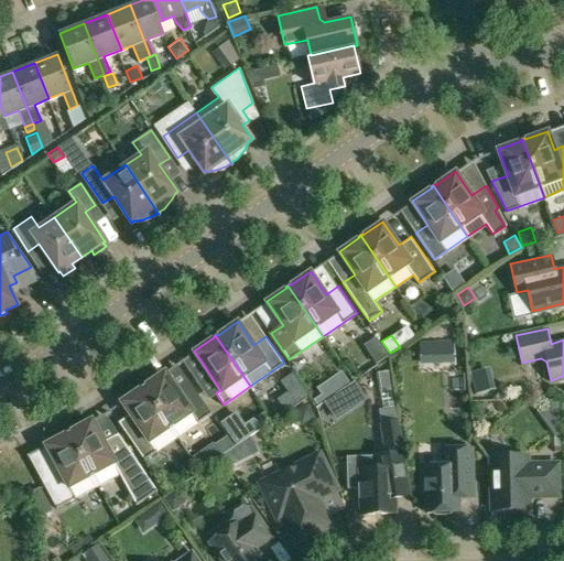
[(453,337),(420,340),(421,363),(454,362),(453,337)]
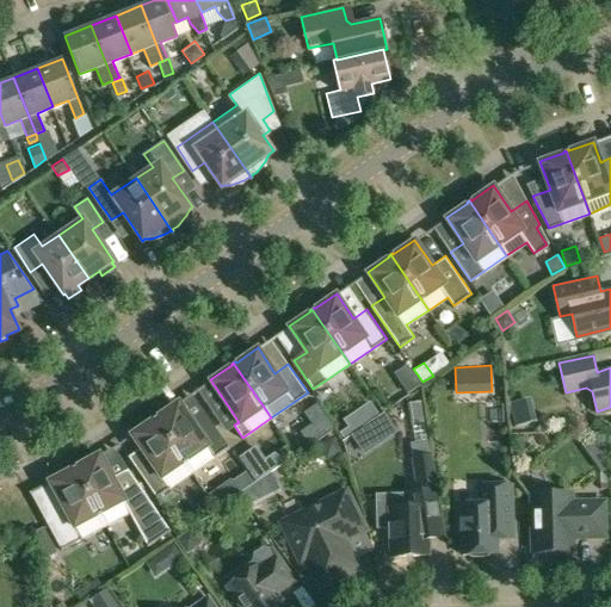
[(409,401),(412,422),(425,420),(421,398),(409,401)]
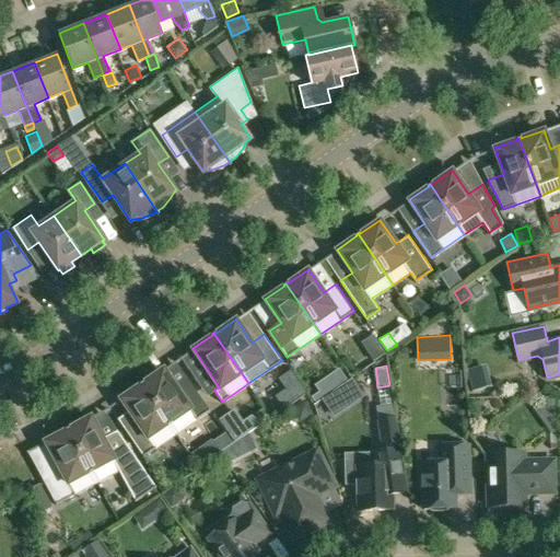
[(143,381),(141,382),(176,432),(209,410),(199,396),(188,404),(164,369),(144,382),(143,381)]
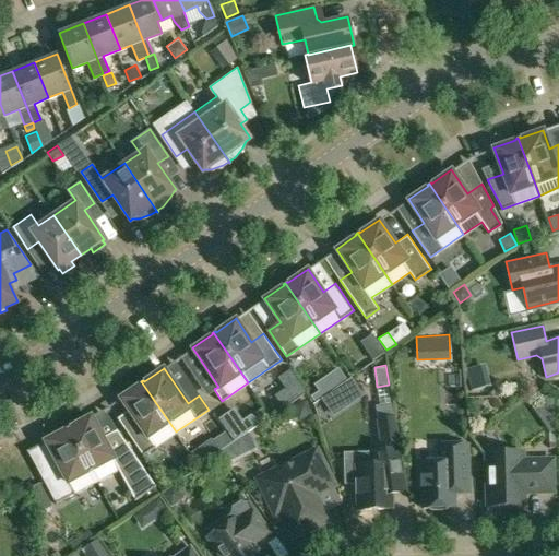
[(140,383),(120,398),(144,433),(133,440),(143,454),(176,432),(141,381),(140,383)]
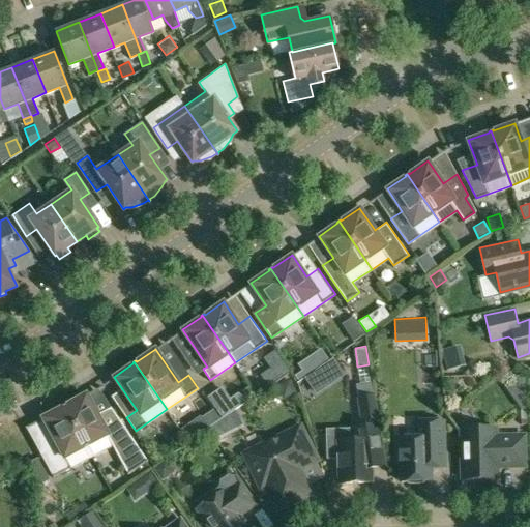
[(280,376),(289,370),(283,361),(273,369),(280,376)]
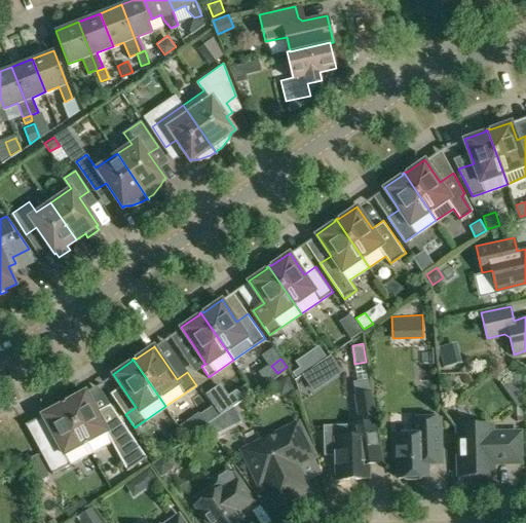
[(295,376),(302,371),(299,366),(292,371),(295,376)]
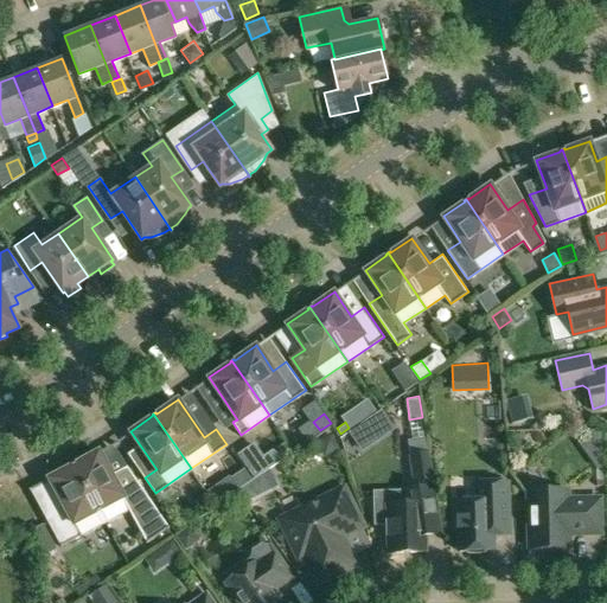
[(588,428),(588,442),(602,441),(602,427),(588,428)]
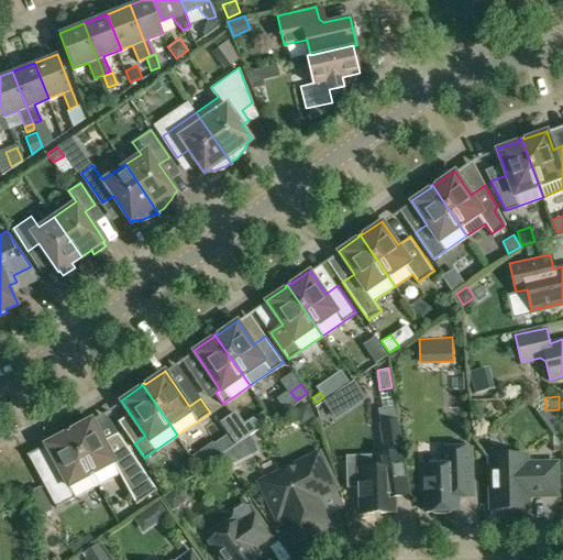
[(294,407),(301,421),(315,415),(308,401),(294,407)]
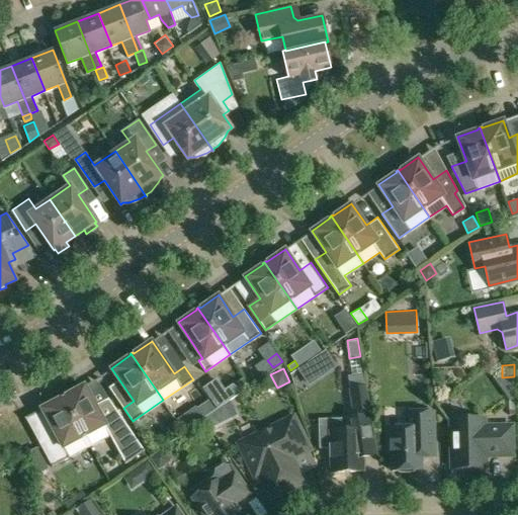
[(347,374),(355,418),(371,415),(364,371),(347,374)]
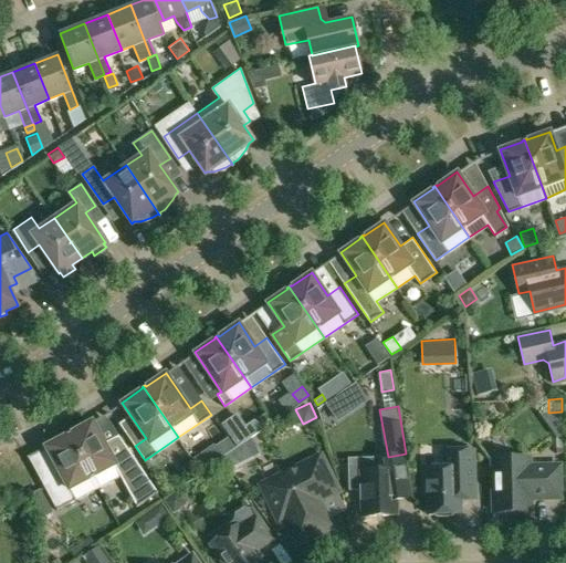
[(229,434),(237,446),(262,428),(254,418),(245,425),(237,412),(221,423),(230,434),(229,434)]
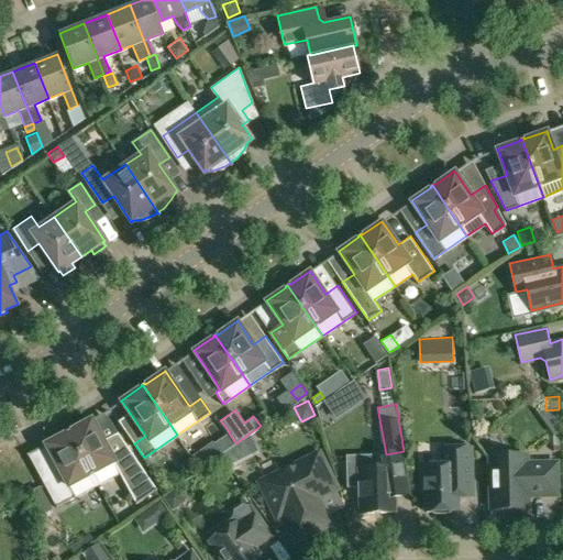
[(70,429),(68,430),(97,484),(119,472),(136,503),(156,489),(118,431),(103,440),(91,418),(70,429)]
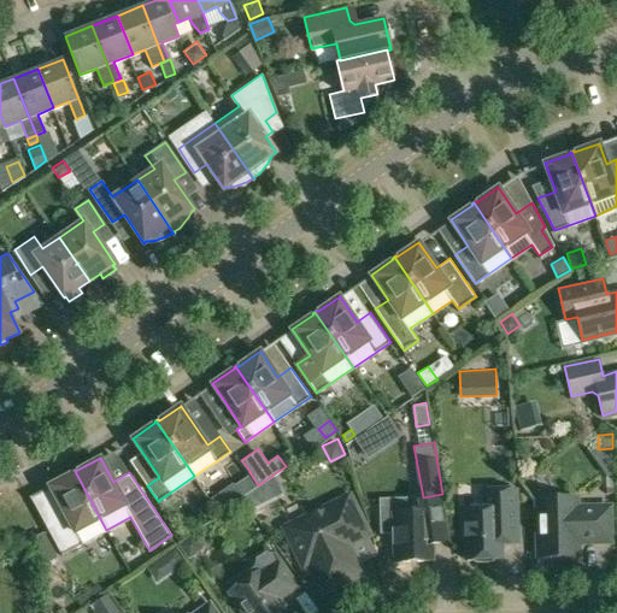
[(72,472),(50,485),(72,526),(59,534),(68,550),(106,530),(75,471),(72,472)]
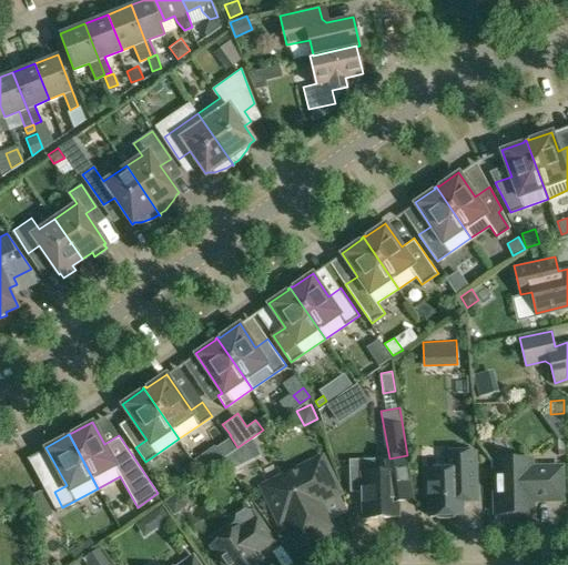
[(237,447),(230,435),(221,442),(229,454),(237,447)]
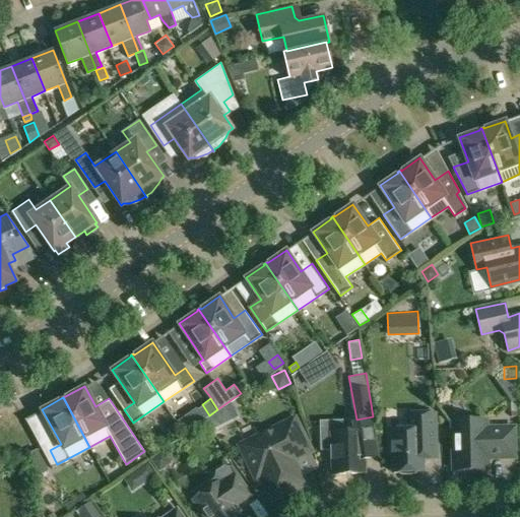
[(389,448),(392,451),(393,470),(421,470),(421,457),(436,457),(435,411),(407,412),(408,424),(404,428),(389,429),(389,448)]
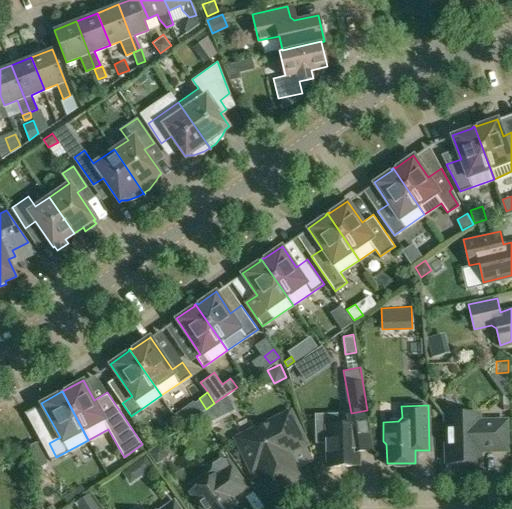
[(327,425),(328,465),(359,464),(358,450),(373,448),(367,410),(351,413),(341,414),(343,424),(327,425)]
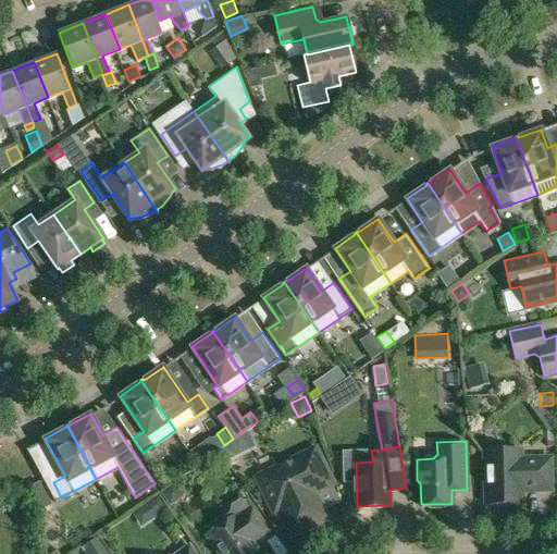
[(261,475),(258,477),(274,509),(280,507),(292,532),(325,516),(312,490),(332,481),(314,448),(280,465),(276,464),(262,471),(261,475)]
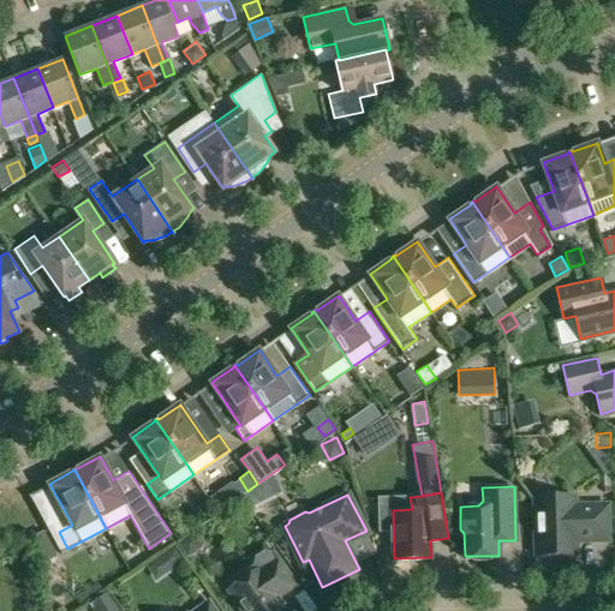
[(608,538),(608,504),(574,505),(573,496),(537,497),(538,553),(575,553),(574,539),(608,538)]
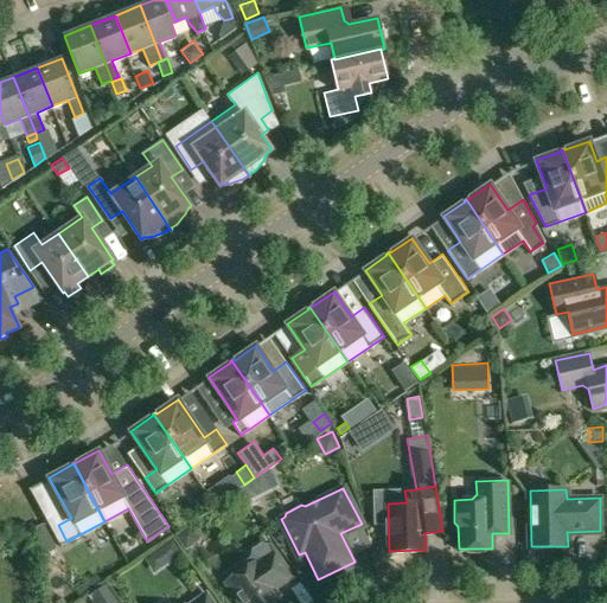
[(36,526),(42,556),(57,547),(43,521),(36,526)]
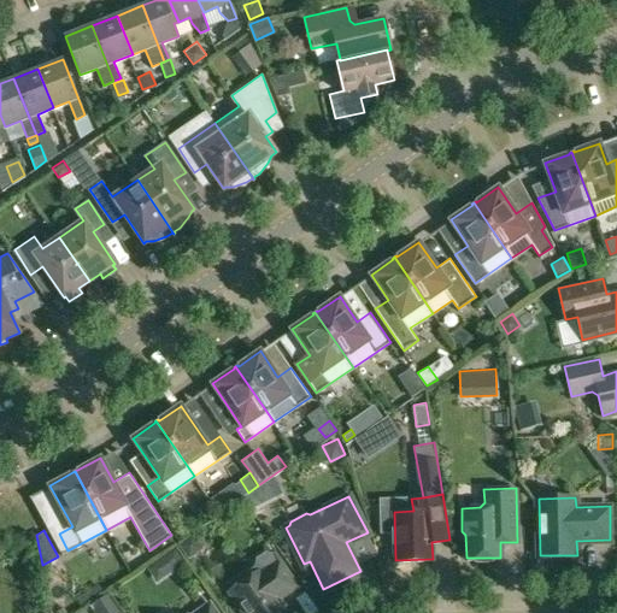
[(180,543),(189,556),(197,552),(193,547),(199,542),(193,534),(180,543)]
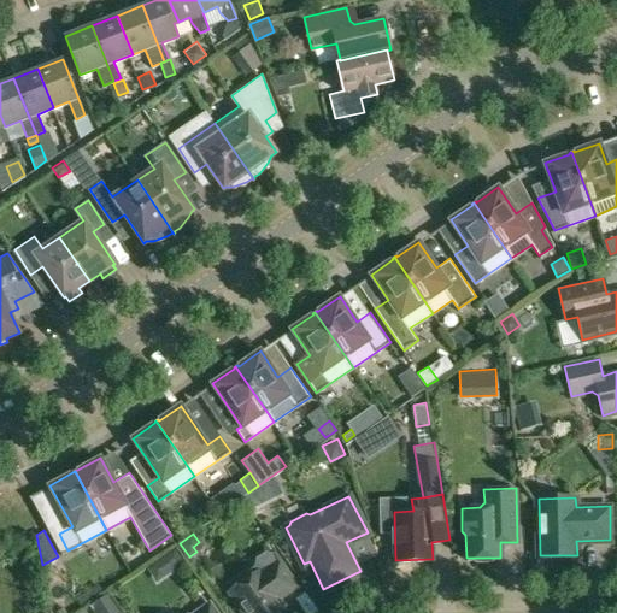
[(170,566),(175,569),(184,561),(175,548),(163,556),(170,566)]
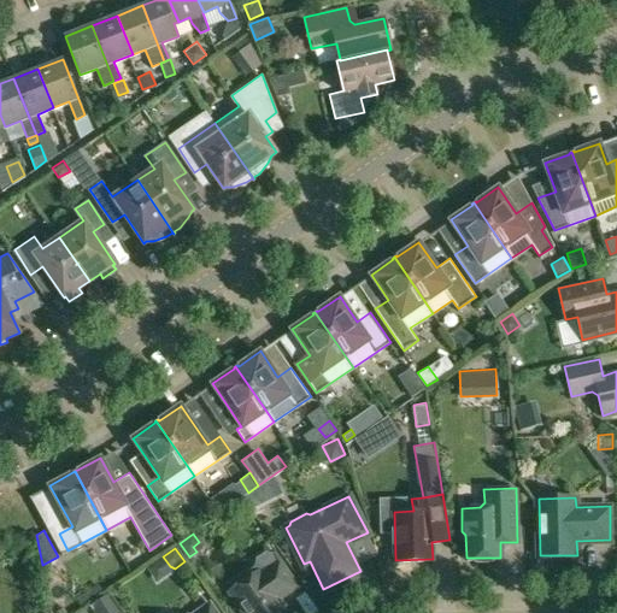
[(295,584),(280,560),(271,548),(264,548),(253,555),(251,565),(256,572),(230,590),(245,612),(285,612),(288,611),(278,597),(295,584)]
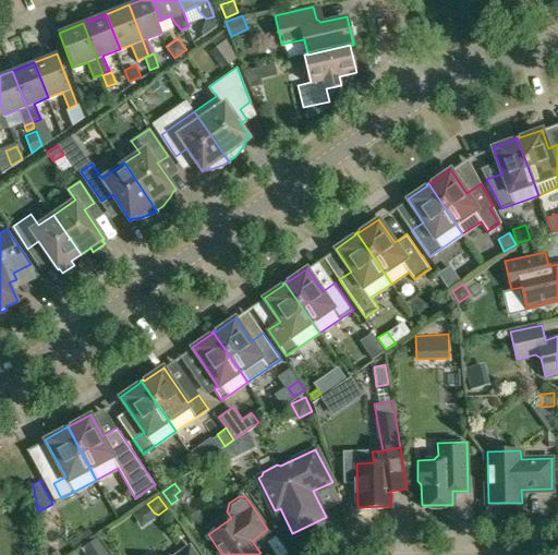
[(196,554),(190,545),(174,554),(196,554)]
